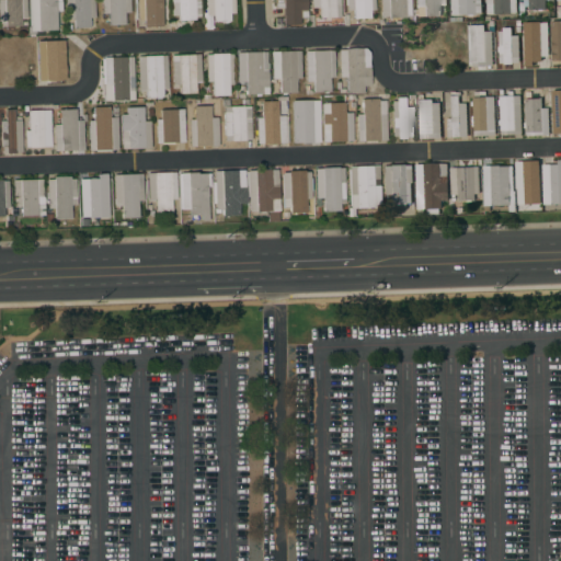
[(26,0),(27,19),(21,19),(22,26),(6,27),(6,23),(3,23),(4,26),(0,26),(0,0),(26,0)]
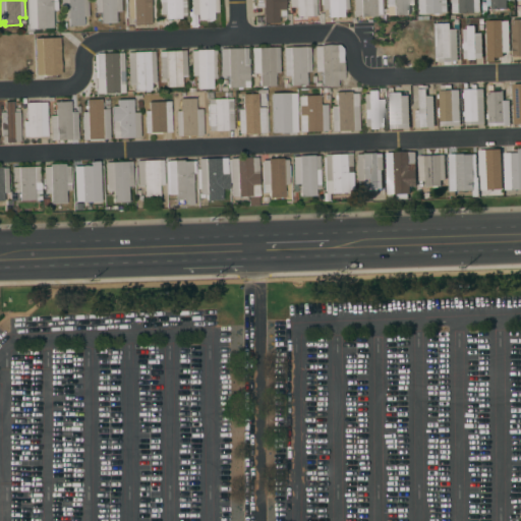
[(33,29),(33,32),(26,32),(26,25),(29,25),(26,0),(57,0),(57,10),(53,11),(53,29),(33,29)]
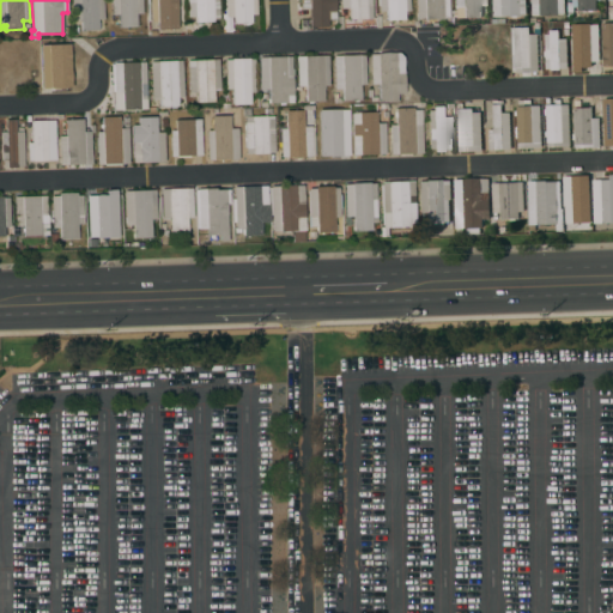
[(71,0),(103,0),(104,19),(98,20),(98,30),(89,31),(89,36),(83,36),(83,31),(82,31),(80,20),(73,22),(71,0)]
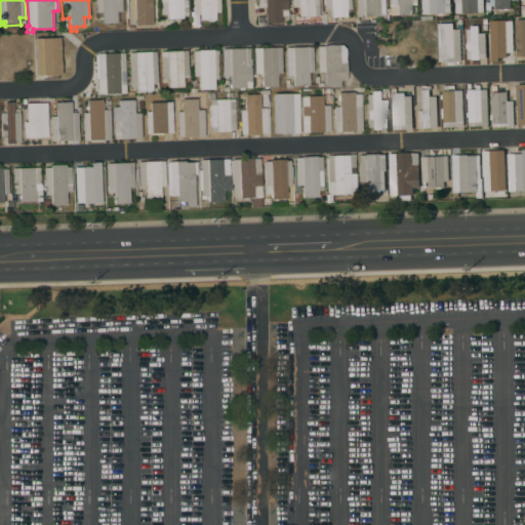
[(121,0),(122,10),(121,10),(121,11),(117,12),(117,24),(102,24),(102,12),(95,12),(94,0),(121,0)]
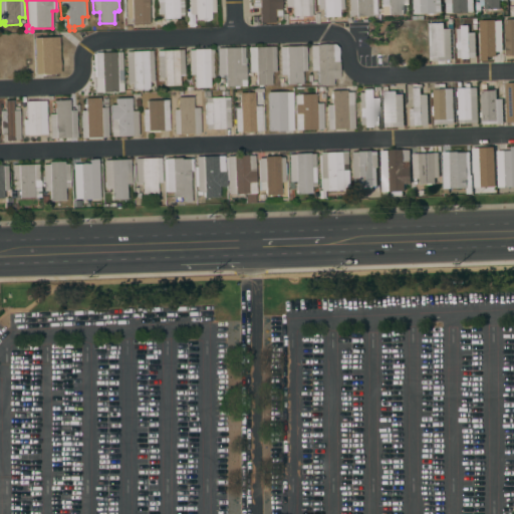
[(148,0),(149,24),(132,25),(132,19),(125,19),(124,0),(148,0)]
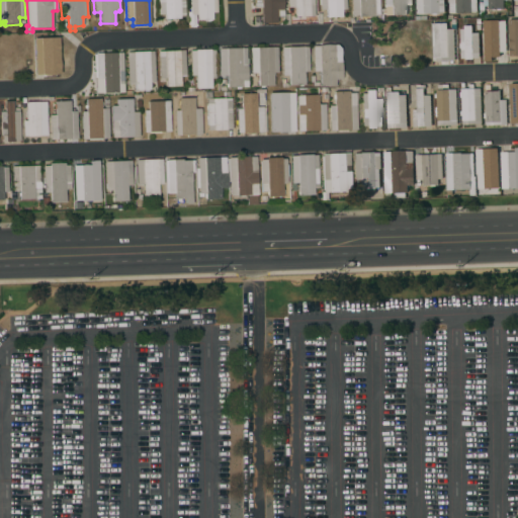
[(184,0),(185,16),(180,16),(180,18),(165,19),(165,14),(158,15),(158,14),(157,14),(156,0),(184,0)]
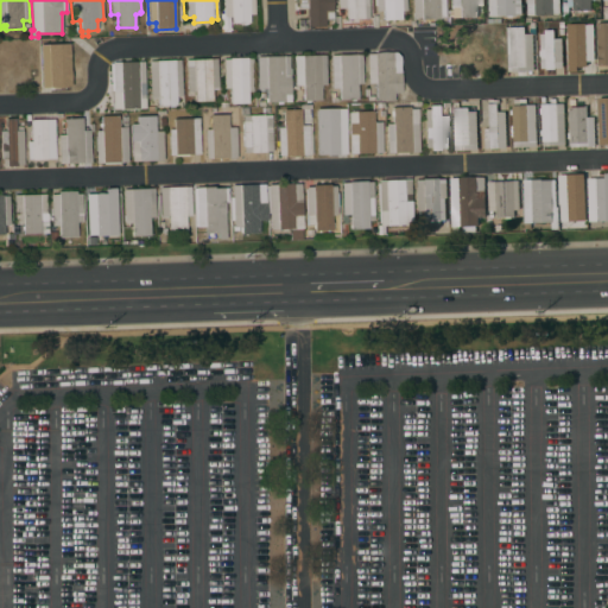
[(253,0),(254,14),(248,14),(249,23),(232,24),(232,17),(223,17),(223,16),(222,16),(222,0),(253,0)]
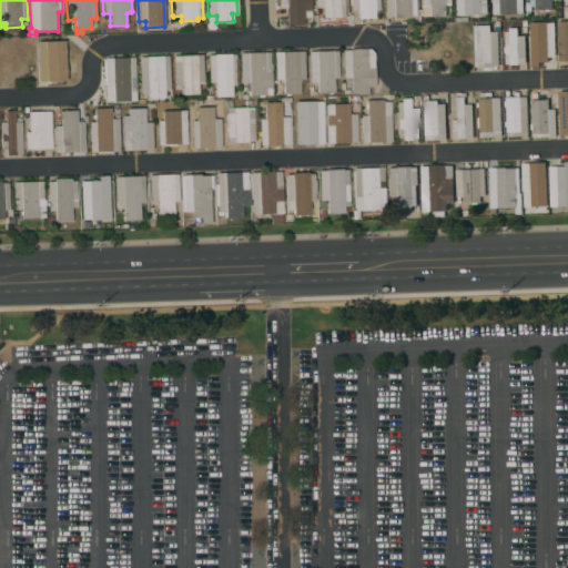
[(277,0),(310,0),(311,19),(303,19),(303,26),(287,26),(286,8),(279,8),(277,0)]
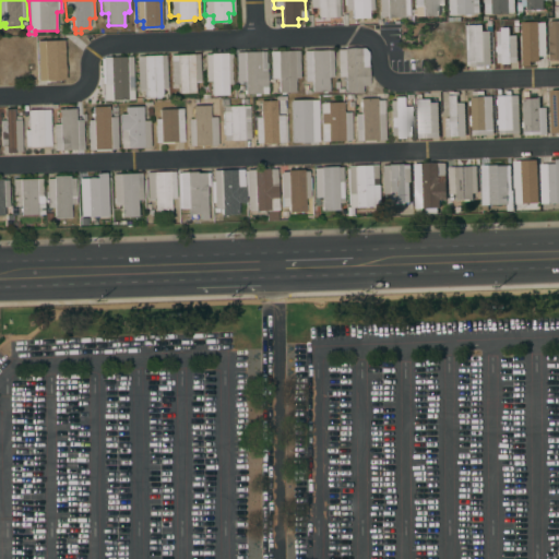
[(309,0),(337,0),(339,18),(318,19),(318,8),(310,8),(309,0)]
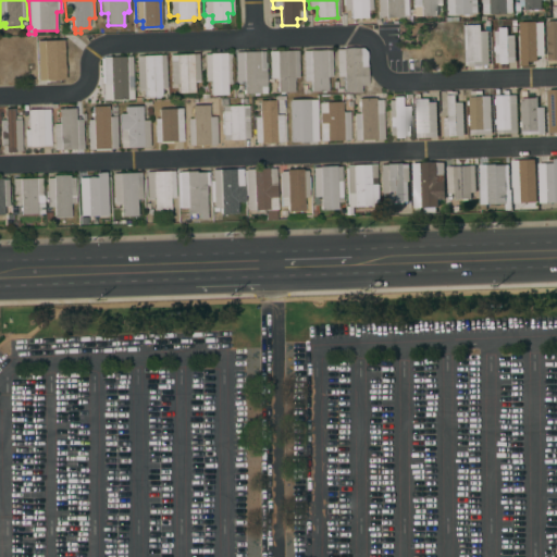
[(343,0),(371,0),(372,10),(367,10),(368,19),(351,19),(350,9),(344,10),(343,0)]
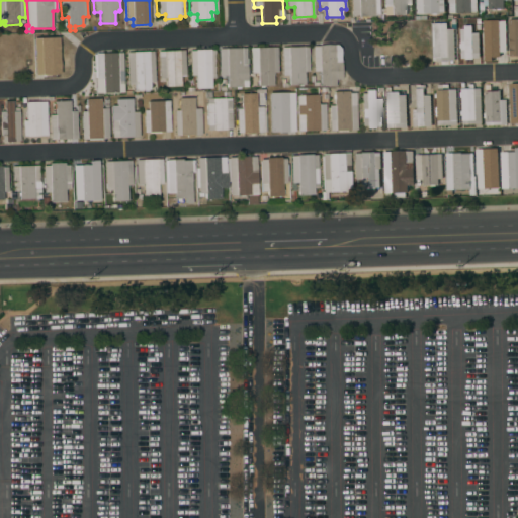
[(351,0),(378,0),(379,16),(359,16),(359,15),(352,15),(351,0)]
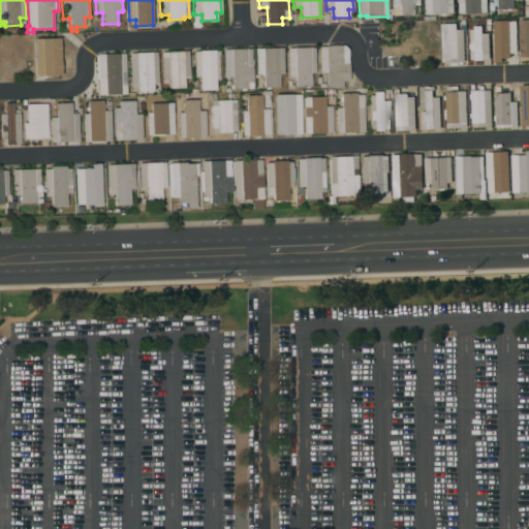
[(419,0),(421,4),(414,5),(415,14),(400,16),(399,5),(396,6),(396,11),(392,11),(392,6),(393,5),(392,0),(419,0)]
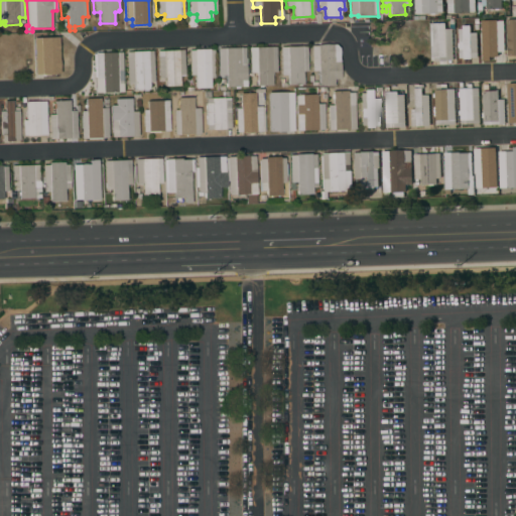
[(413,0),(441,0),(442,13),(414,14),(413,0)]
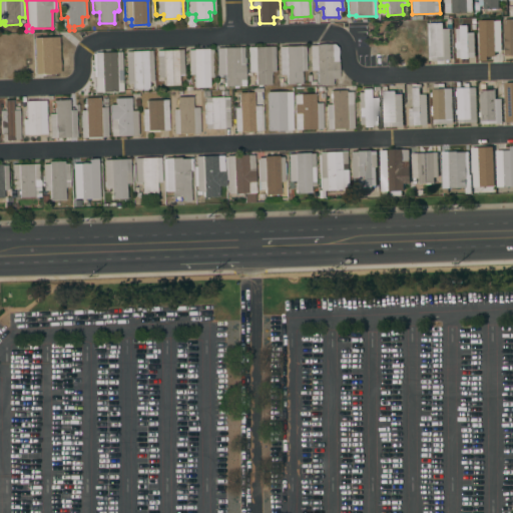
[(445,2),(444,3),(443,0),(471,0),(472,12),(445,13),(445,2)]
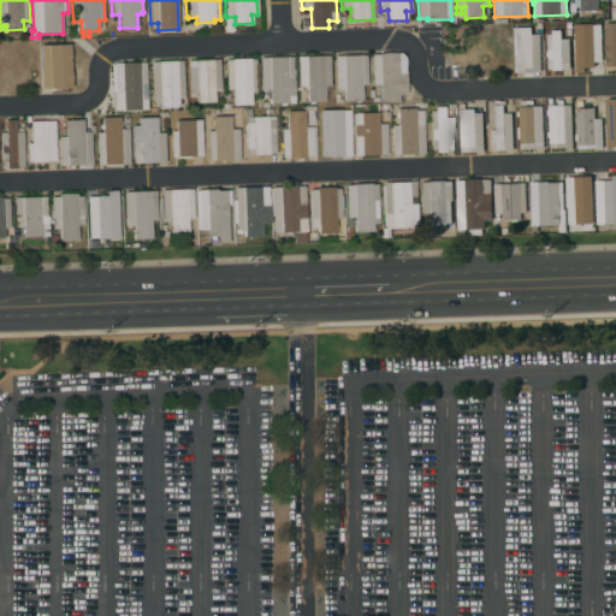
[(598,0),(598,11),(580,11),(580,0),(598,0)]
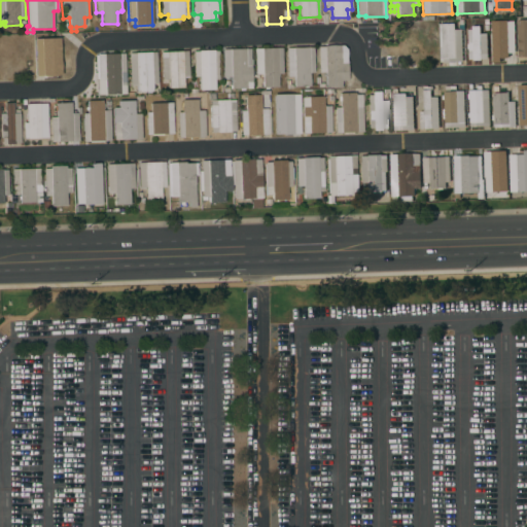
[(526,60),(518,61),(517,20),(526,20),(526,60)]
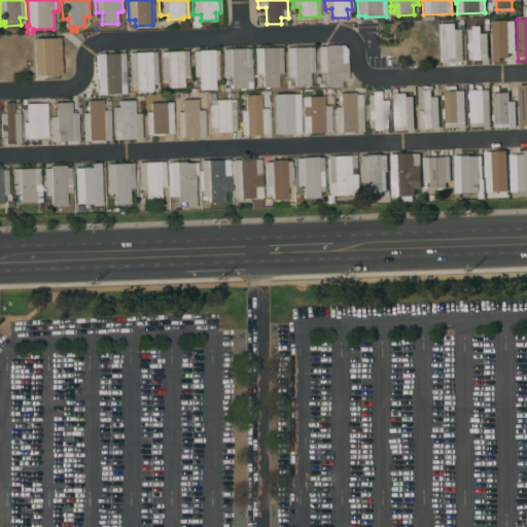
[(462,62),(443,63),(442,24),(454,24),(454,30),(461,29),(462,62)]
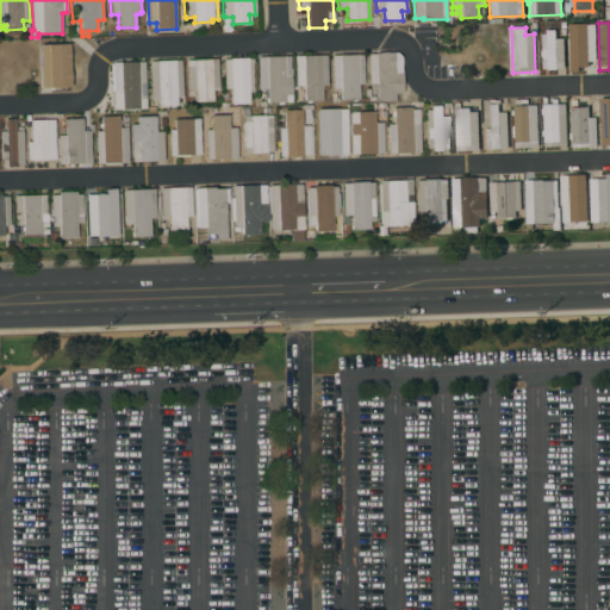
[(568,41),(576,41),(576,29),(592,29),(593,69),(586,70),(585,70),(585,72),(577,73),(577,70),(570,70),(568,41)]
